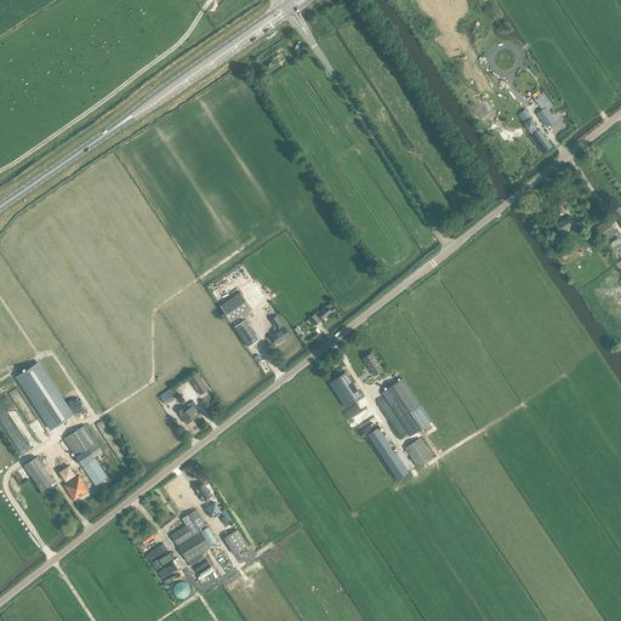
[(545,92),(542,95),(551,107),(553,106),(545,92)]
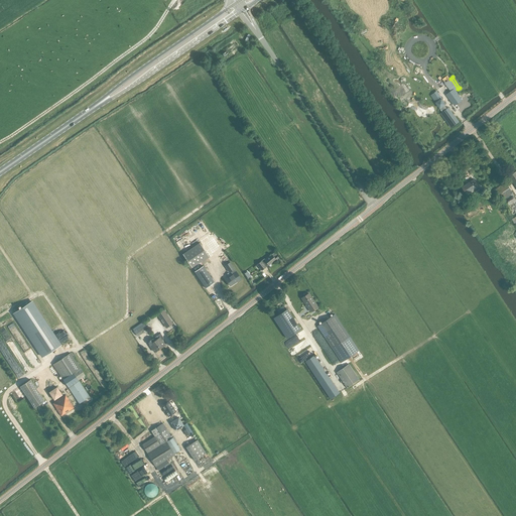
[(455,90),(447,95),(455,105),(462,100),(455,90)]
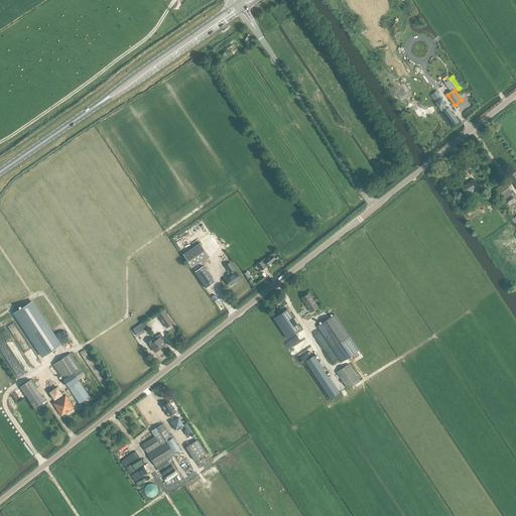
[(438,94),(432,98),(436,102),(441,98),(438,94)]
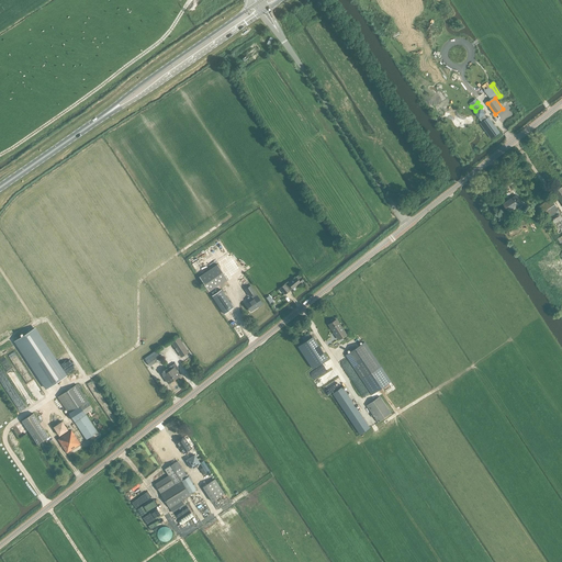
[(481,108),(474,112),(480,119),(485,113),(481,108)]
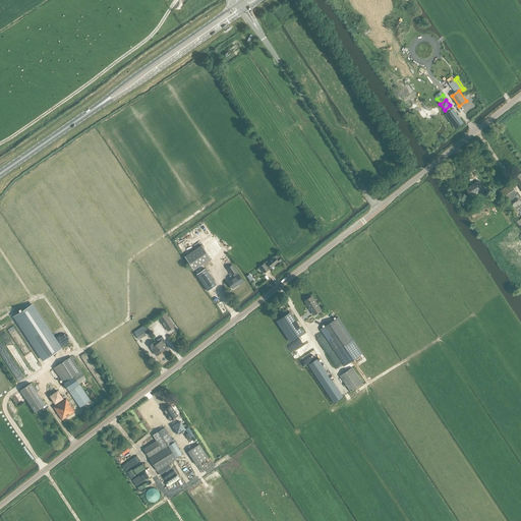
[(439,117),(445,112),(440,106),(433,111),(439,117)]
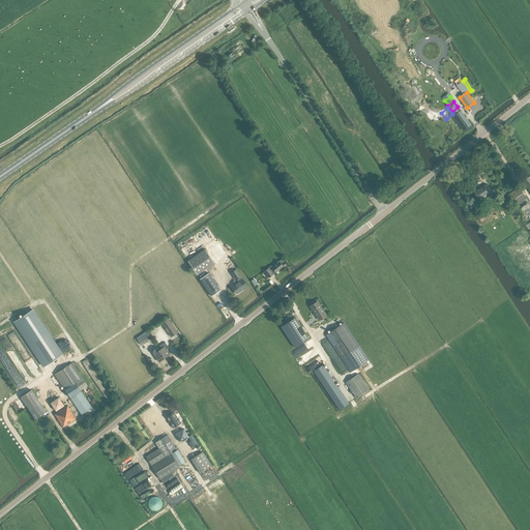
[(471,125),(461,112),(453,117),(464,130),(471,125)]
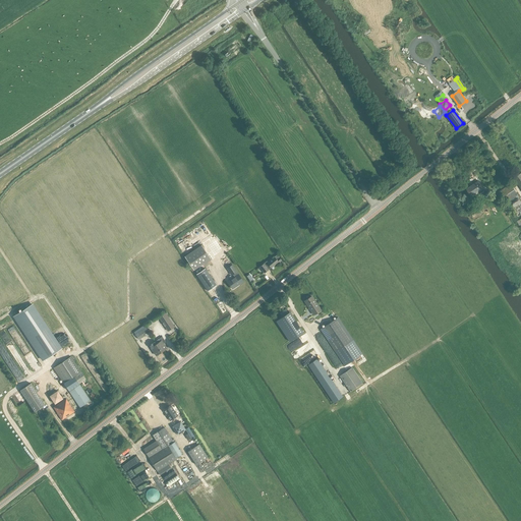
[(471,195),(483,188),(479,181),(467,188),(471,195)]
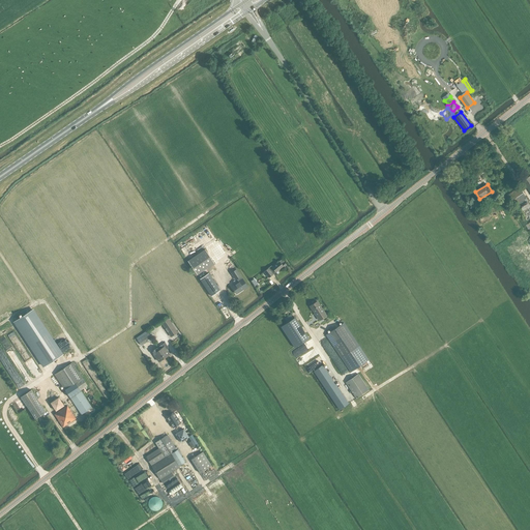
[(526,221),(529,217),(529,204),(526,199),(527,199),(520,187),(507,196),(514,207),(517,205),(526,221)]
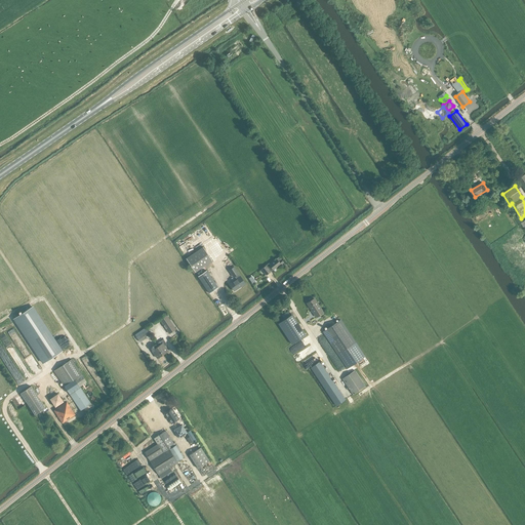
[(195,272),(212,260),(203,247),(186,258),(195,272)]
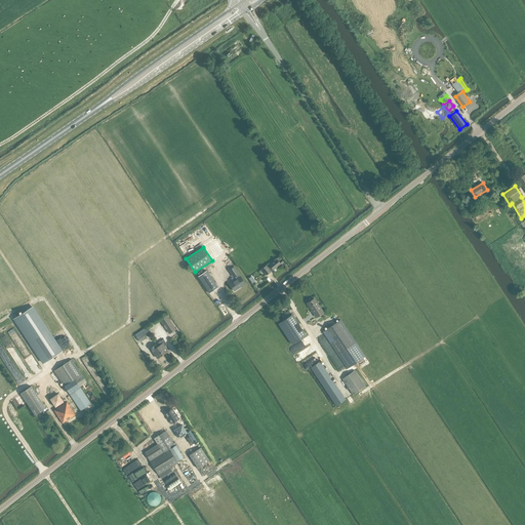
[(281,265),(284,263),(281,259),(280,259),(279,257),(269,265),(269,264),(267,266),(267,267),(264,270),(267,275),(271,271),(270,270),(272,268),(273,269),(280,264),(281,265)]
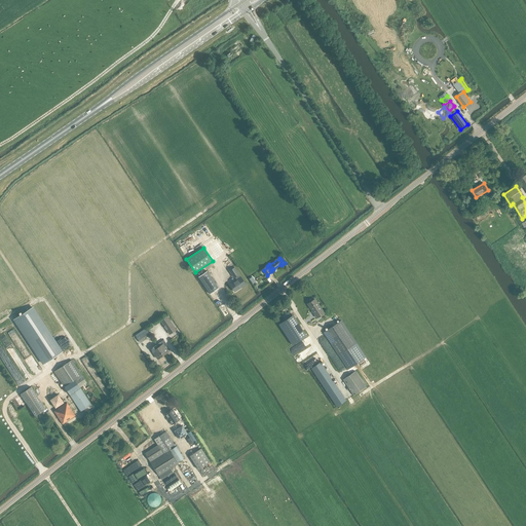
[(246,284),(240,276),(234,267),(229,271),(233,277),(234,277),(236,279),(229,284),(234,292),(246,284)]
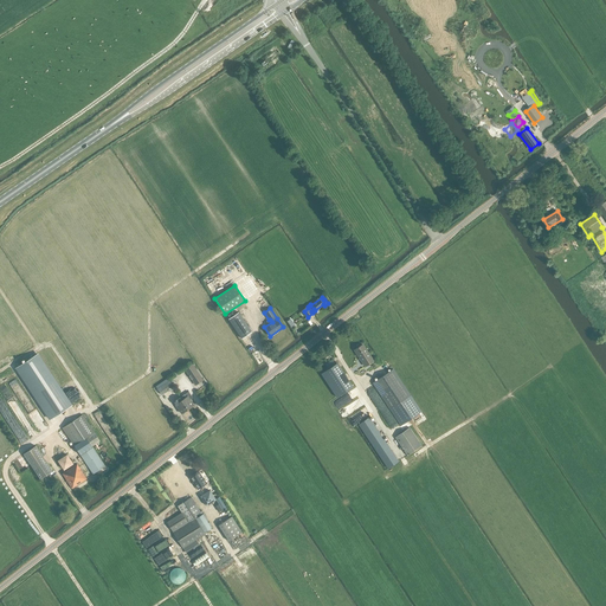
[(242,339),(251,331),(238,313),(229,318),(242,339)]
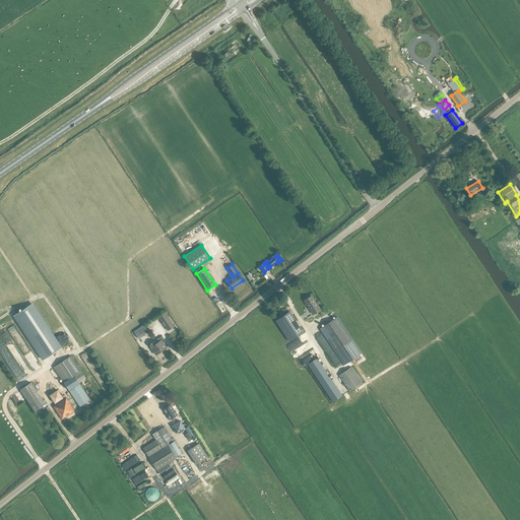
[(312,296),(305,300),(314,314),(321,310),(312,296)]
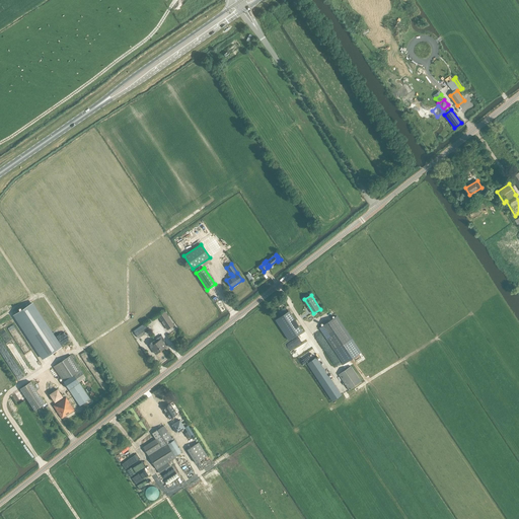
[(61,347),(31,303),(14,314),(43,359),(61,347)]
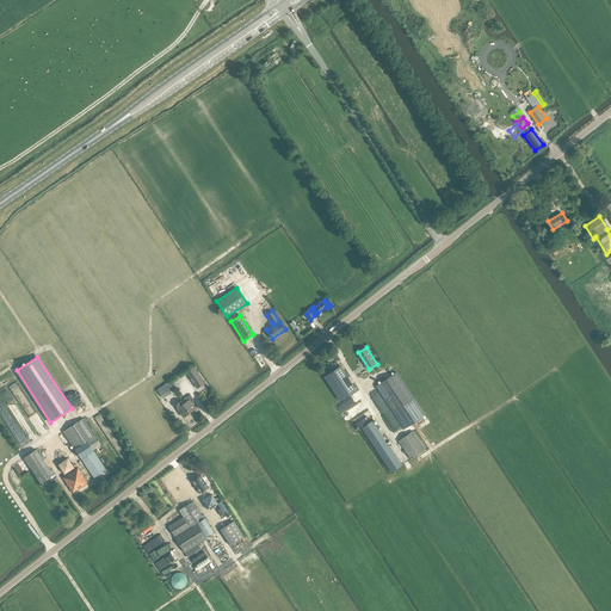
[(356,390),(340,366),(325,376),(323,377),(339,400),(340,401),(356,390)]
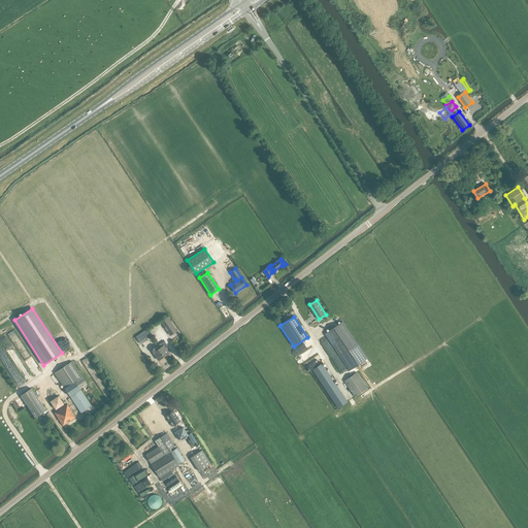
[(161,322),(170,335),(176,331),(167,318),(161,322)]
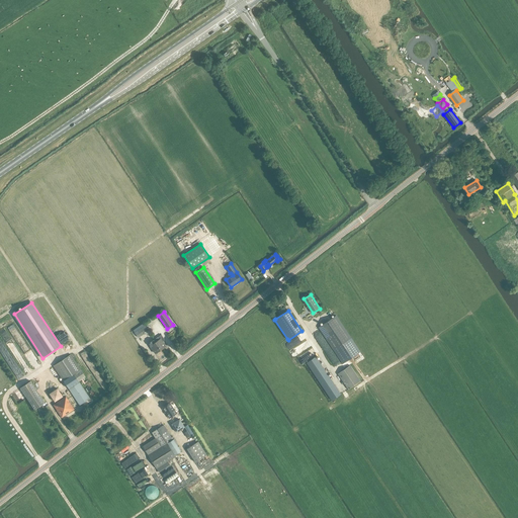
[(336,316),(319,327),(334,350),(343,363),(349,360),(360,352),(351,338),(336,316)]
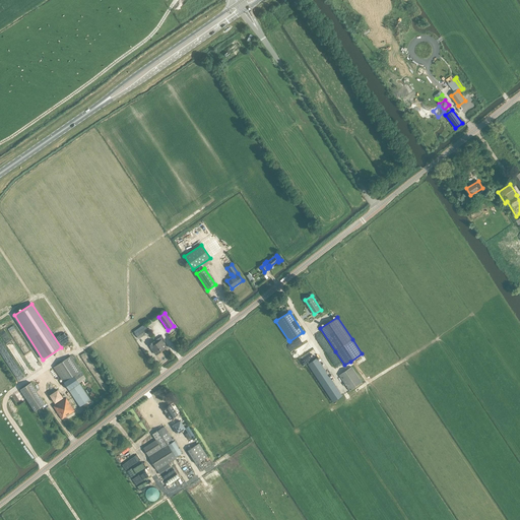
[(139,338),(149,331),(145,326),(135,333),(139,338)]
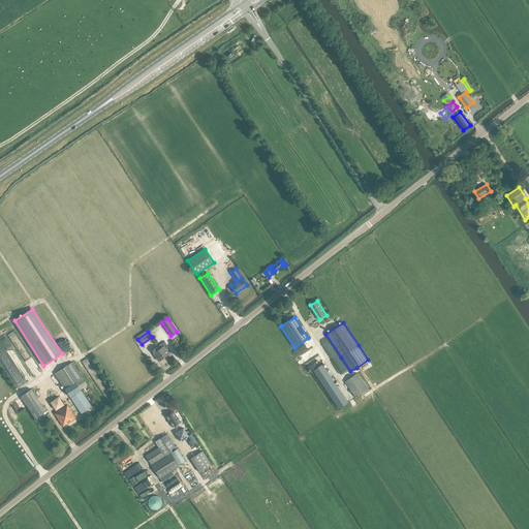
[(31,359),(18,335),(11,338),(16,345),(19,344),(22,348),(20,350),(25,359),(27,358),(29,360),(31,359)]
